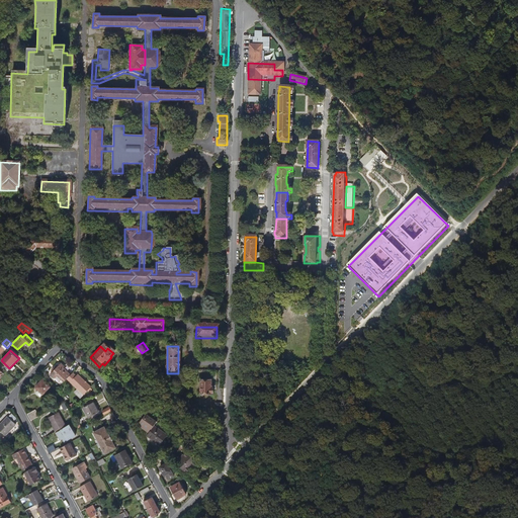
[(59,365),(57,367),(56,366),(51,371),(52,372),(50,374),(56,380),(59,377),(64,381),(67,378),(69,375),(62,368),(59,365)]
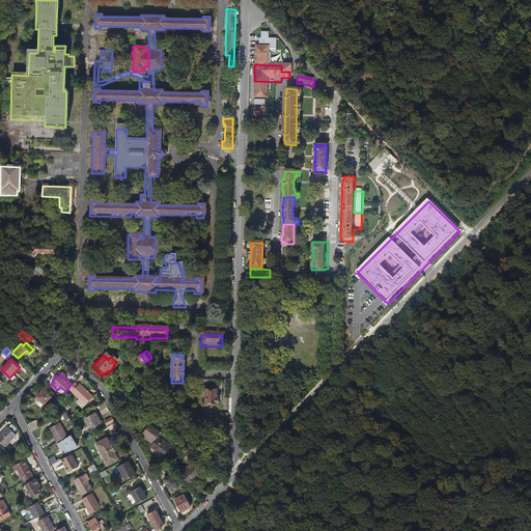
[(93,396),(79,384),(78,385),(75,382),(71,385),(68,388),(85,404),(93,396)]
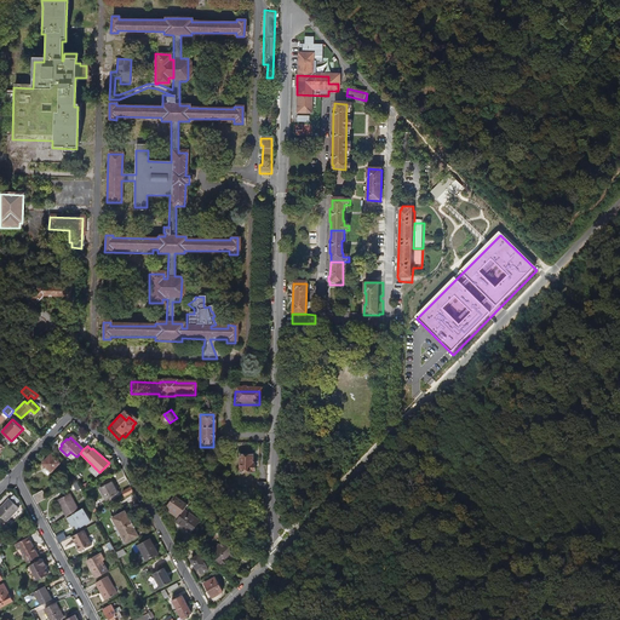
[(49,475),(59,463),(50,454),(41,464),(45,468),(42,470),(44,472),(47,475),(49,475)]
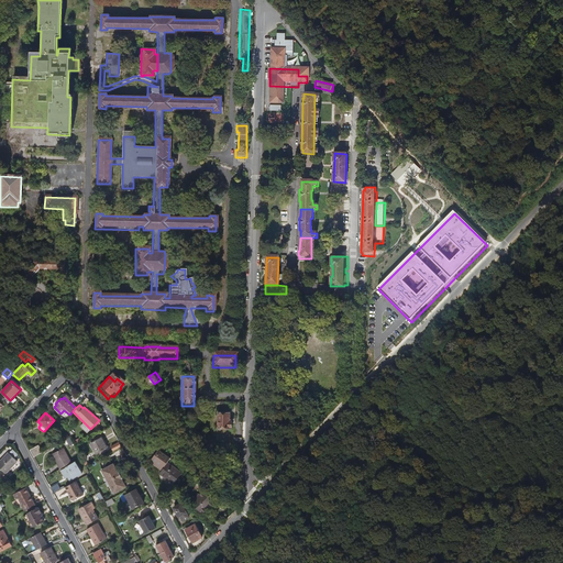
[(228,423),(228,416),(216,416),(216,431),(230,431),(230,423),(228,423)]
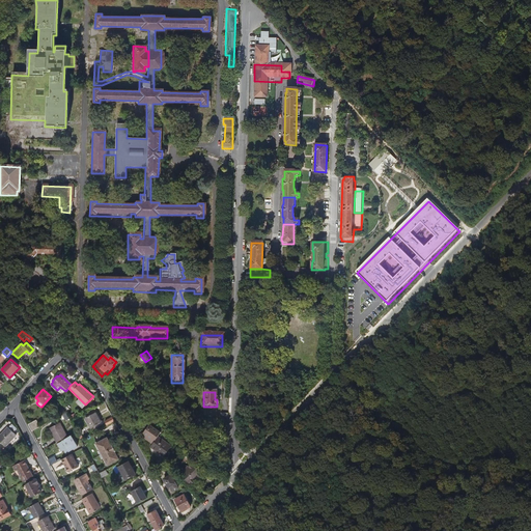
[(102,422),(96,412),(85,418),(90,427),(102,422)]
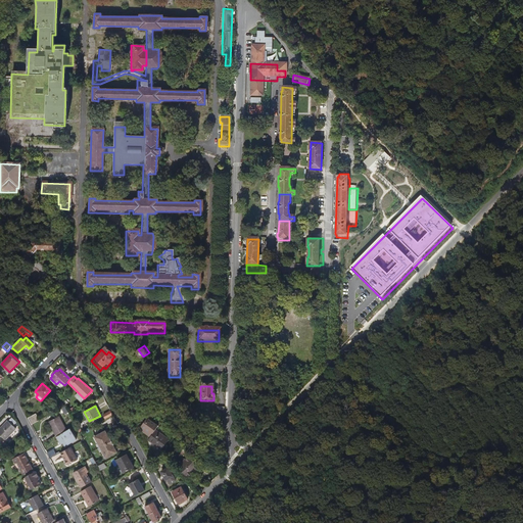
[(40,420),(36,413),(28,417),(32,424),(40,420)]
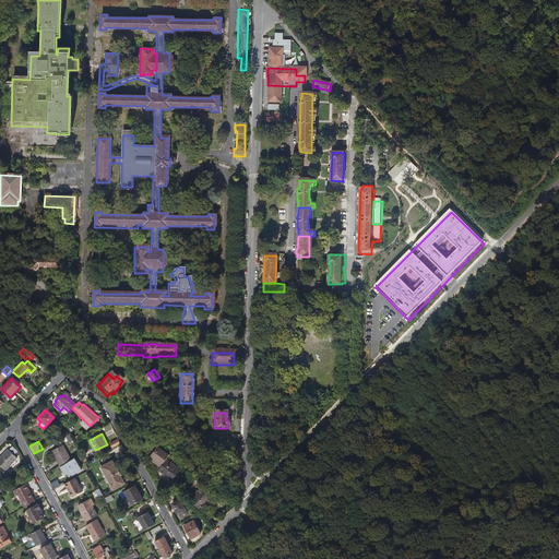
[(70,460),(62,444),(52,450),(60,465),(70,460)]
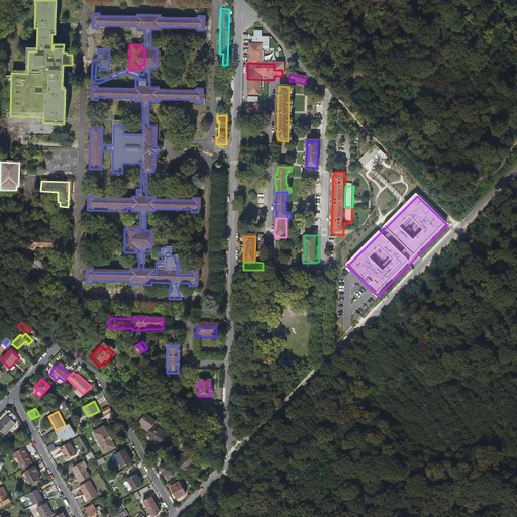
[(161,445),(168,435),(154,425),(158,421),(147,413),(140,423),(148,428),(147,431),(149,433),(147,436),(161,445)]
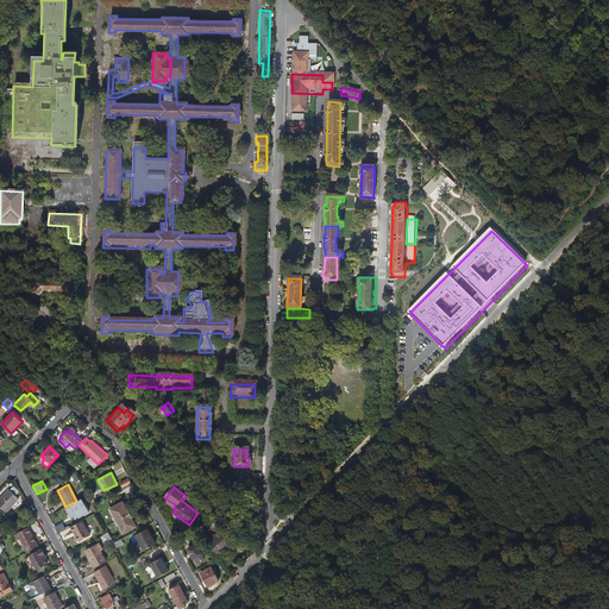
[(0,506),(6,512),(18,500),(10,490),(0,500),(0,506)]
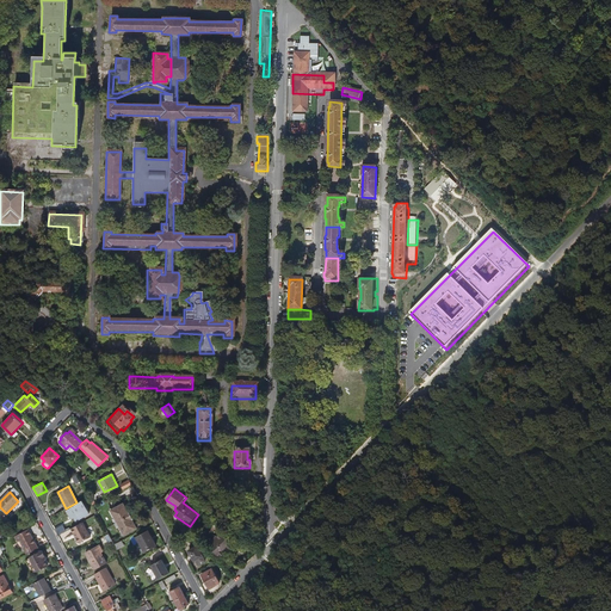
[(82,501),(69,508),(74,517),(76,520),(90,513),(82,501)]
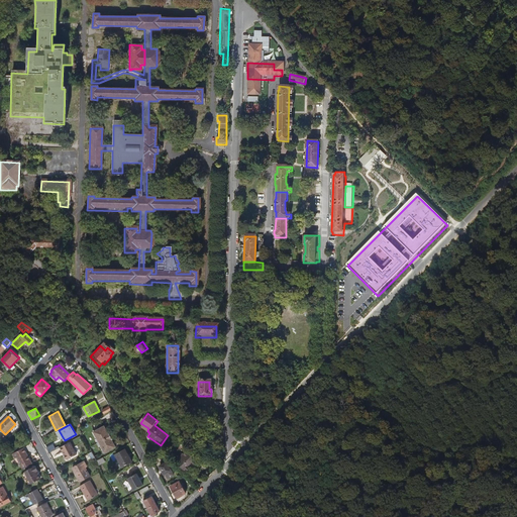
[(105,425),(94,431),(97,438),(97,439),(100,446),(101,445),(105,452),(116,446),(112,439),(111,440),(107,433),(108,433),(105,425)]
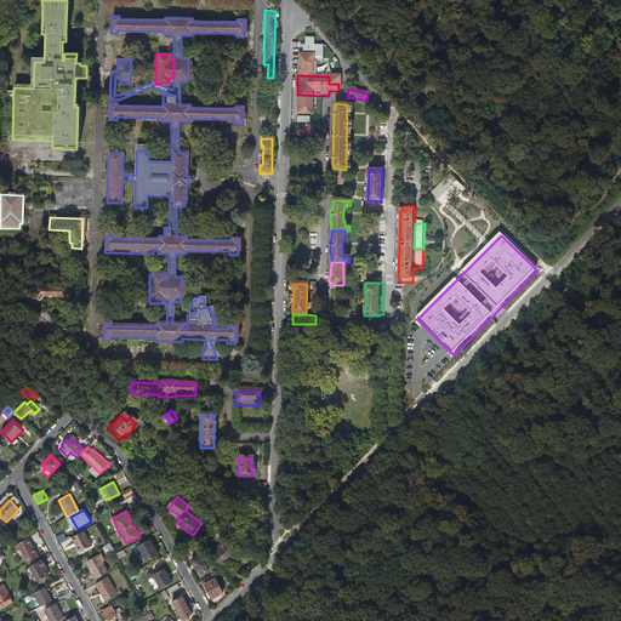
[(92,545),(84,530),(72,537),(75,542),(77,542),(78,546),(80,552),(92,545)]
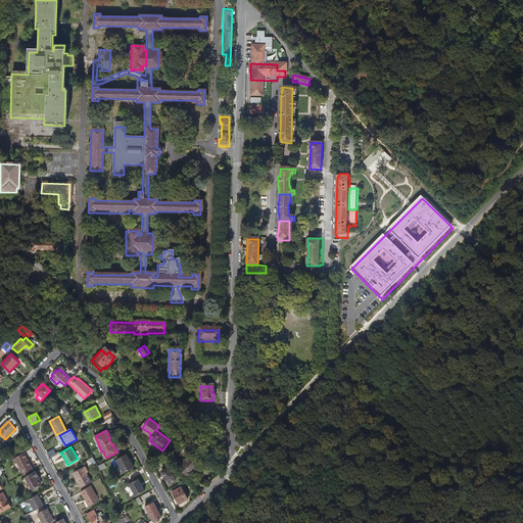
[(54,449),(47,454),(50,458),(56,454),(54,449)]
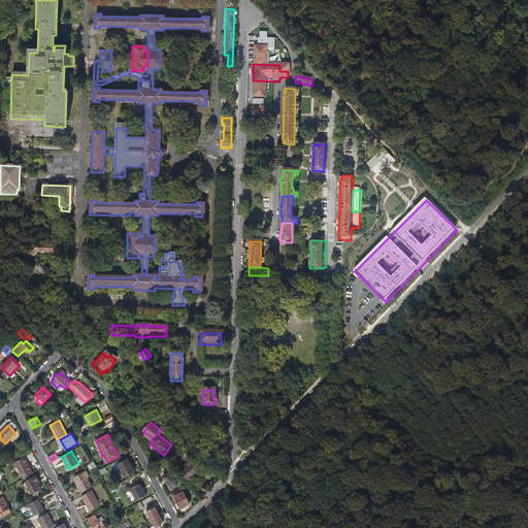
[(33,473),(24,457),(12,463),(15,468),(17,467),(23,479),(33,473)]
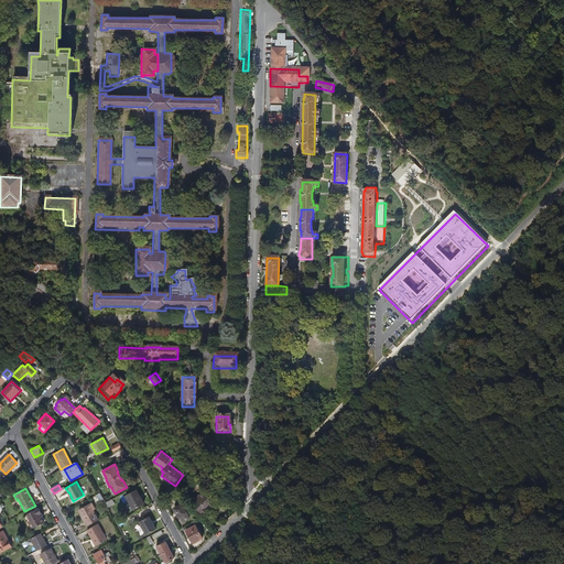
[(144,503),(137,490),(127,496),(133,509),(144,503)]
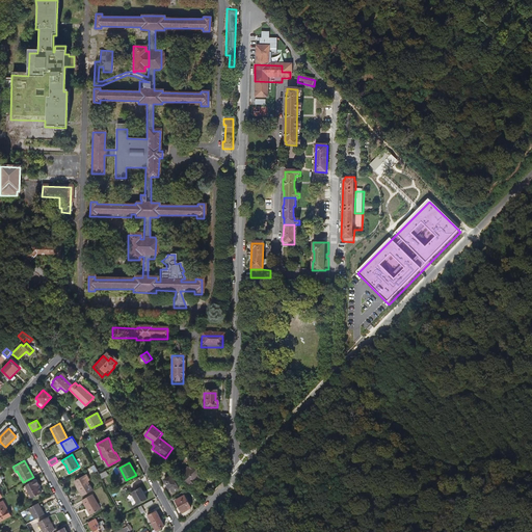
[(191,484),(203,474),(192,464),(189,467),(188,467),(181,474),(191,484)]
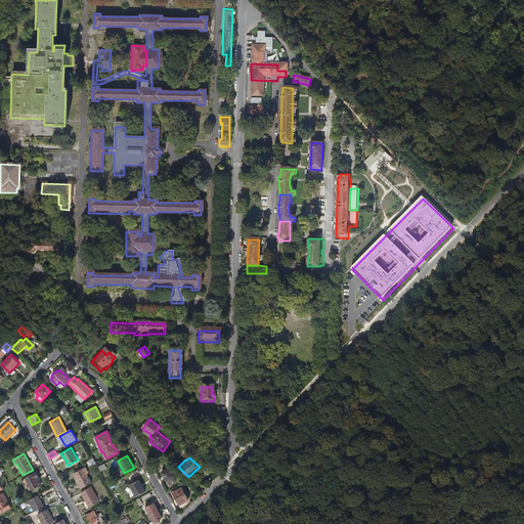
[(91,483),(83,469),(74,473),(82,488),(91,483)]
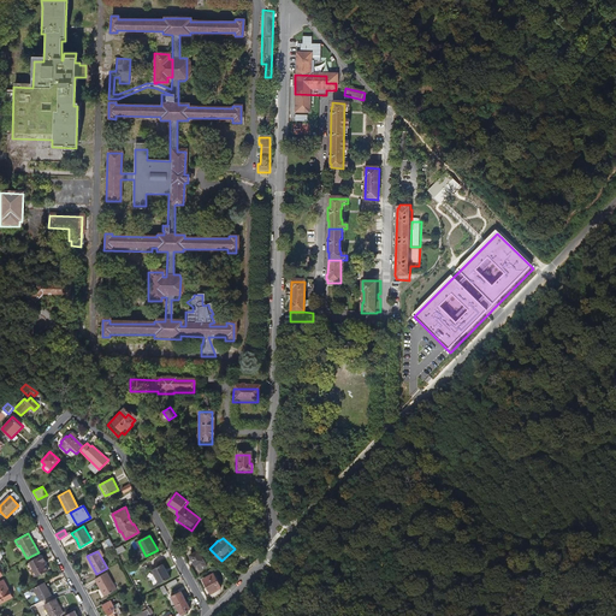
[(211,572),(199,551),(191,556),(196,566),(199,564),(203,575),(211,572)]
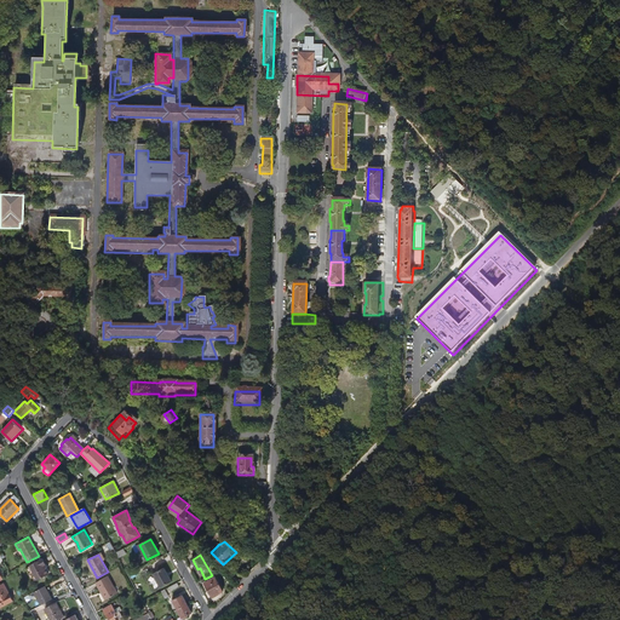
[(49,574),(44,566),(45,564),(41,558),(29,566),(38,580),(49,574)]
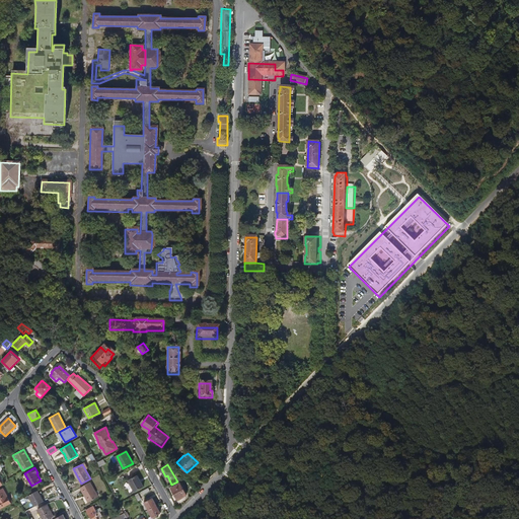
[(144,487),(138,475),(129,480),(135,492),(144,487)]
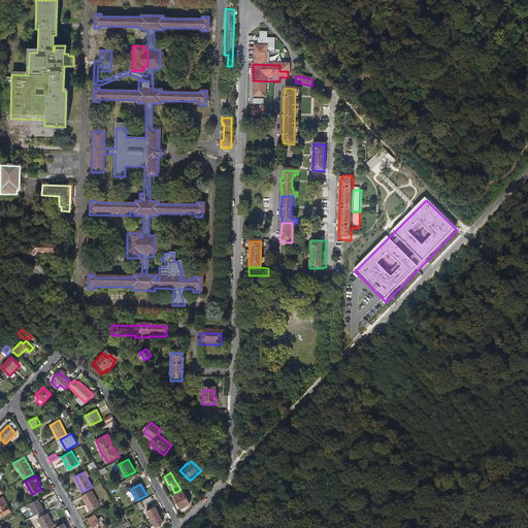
[(100,505),(92,490),(83,496),(87,504),(88,504),(91,510),(100,505)]
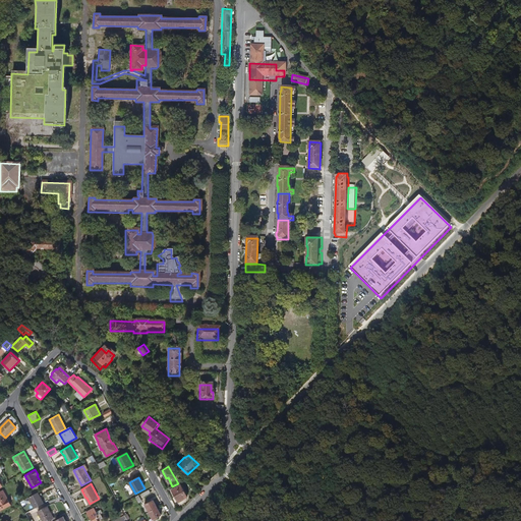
[(187,497),(181,485),(172,489),(179,502),(187,497)]
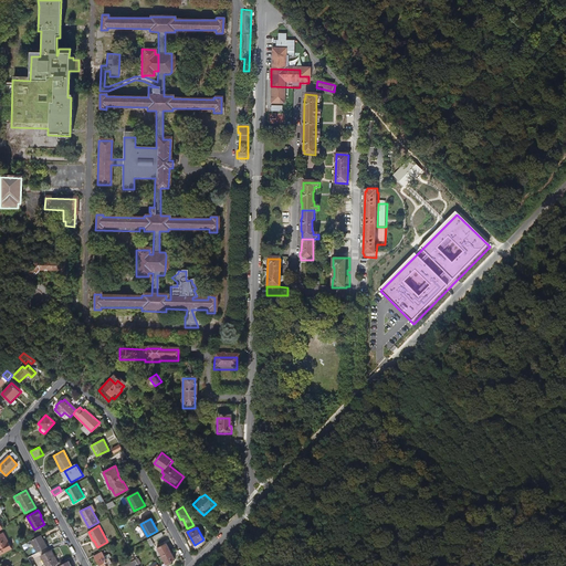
[(0,554),(11,548),(2,533),(0,534),(0,554)]
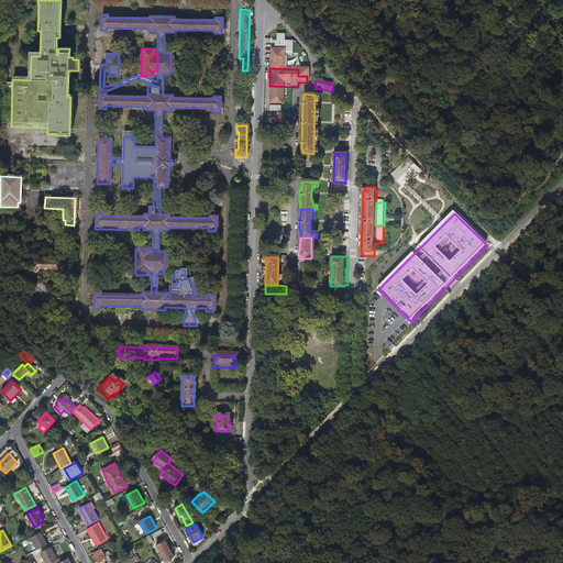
[(46,545),(40,533),(31,538),(37,550),(46,545)]
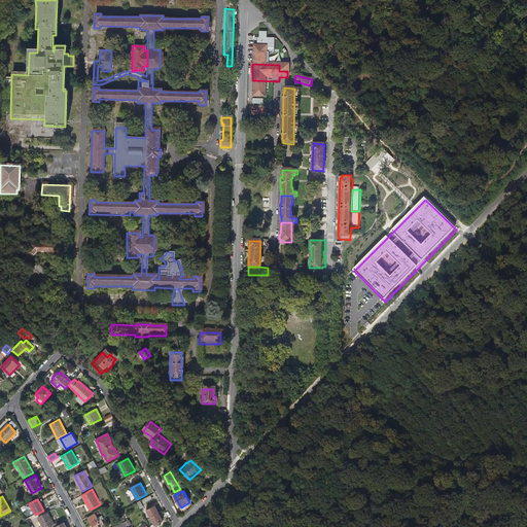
[(159,513),(154,505),(146,511),(150,518),(159,513)]
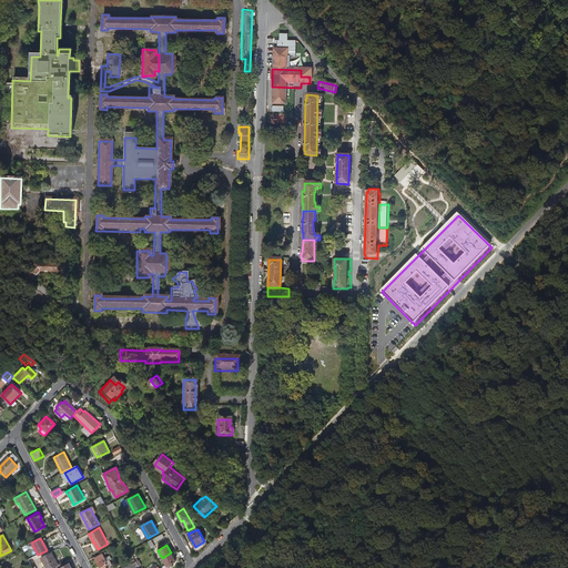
[(53,567),(59,566),(51,551),(41,557),(47,567),(53,567)]
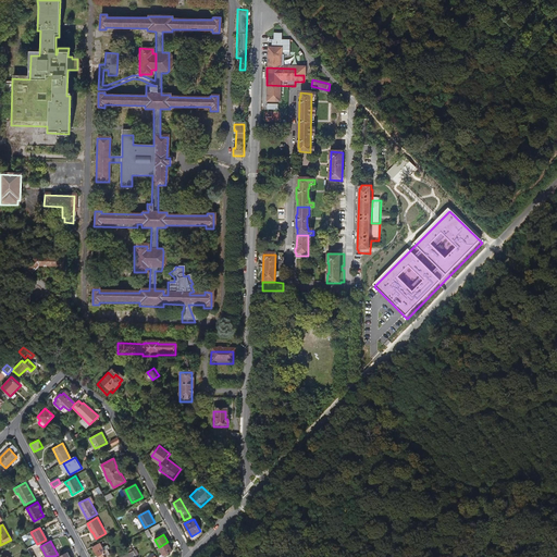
[(110,553),(108,549),(103,542),(93,547),(98,556),(104,556),(110,553)]
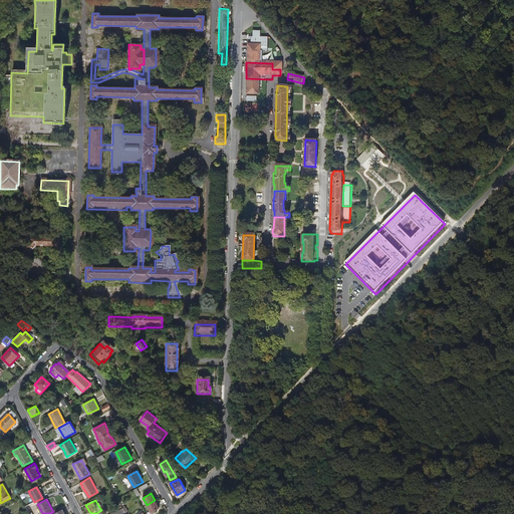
[(159,508),(155,500),(147,505),(151,512),(159,508)]
